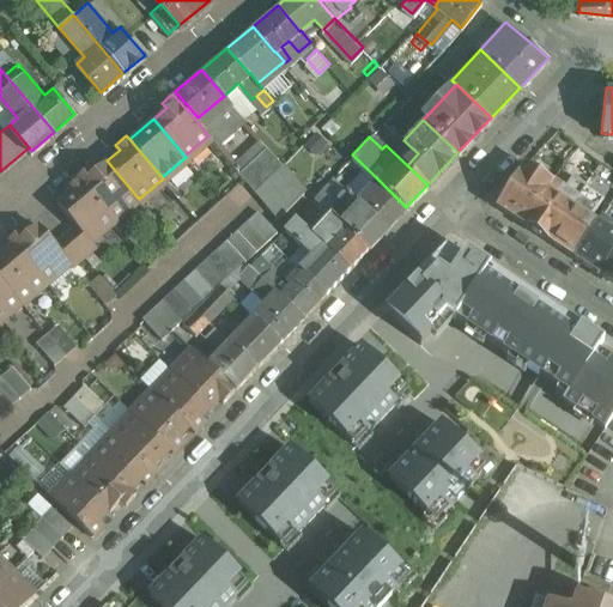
[(268,146),(241,171),(256,188),(281,163),(281,162),(268,146)]
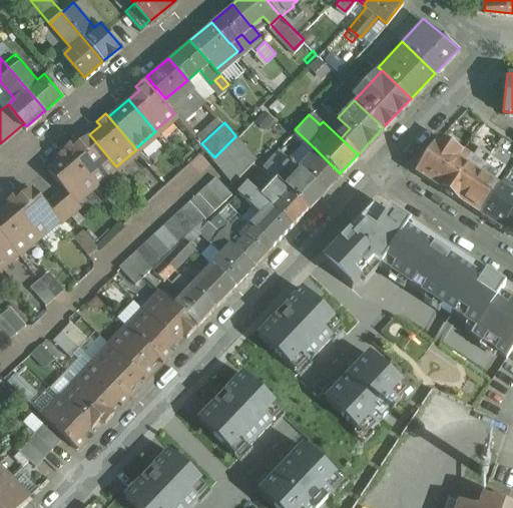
[(89,134),(88,133),(77,142),(74,138),(64,146),(94,181),(114,164),(89,134)]
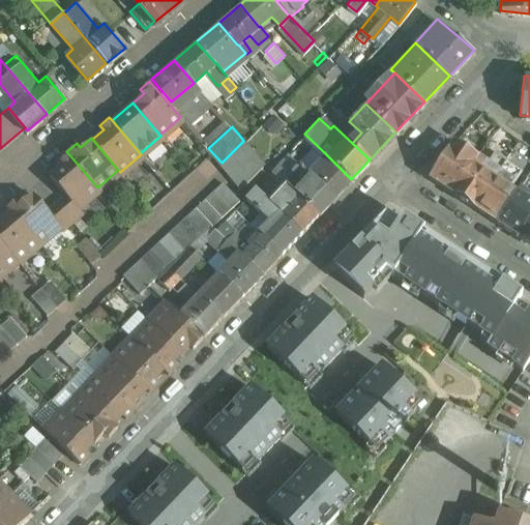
[(452,140),(440,159),(433,161),(429,168),(430,175),(452,190),(475,154),(452,140)]
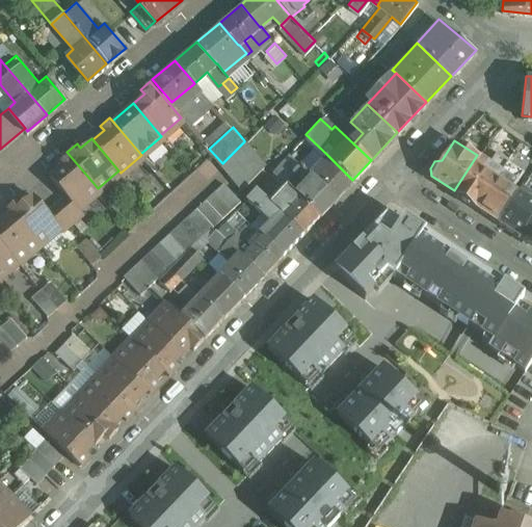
[(244,141),(222,163),(242,187),(264,164),(244,141)]
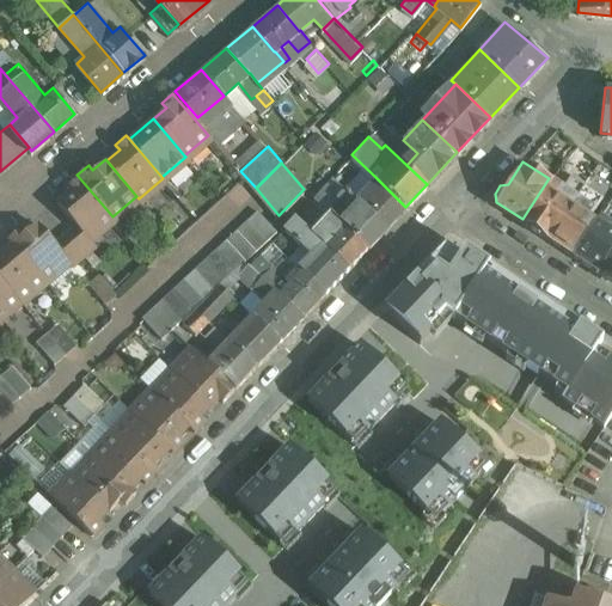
[(112,216),(77,175),(66,184),(71,189),(57,201),(75,222),(89,237),(112,216)]
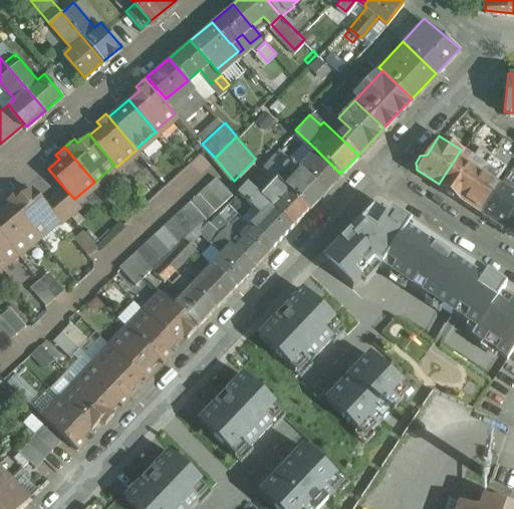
[(469,155),(461,150),(439,184),(460,198),(490,154),(490,153),(483,148),(478,148),(469,161),(469,164),(465,162),(469,155)]
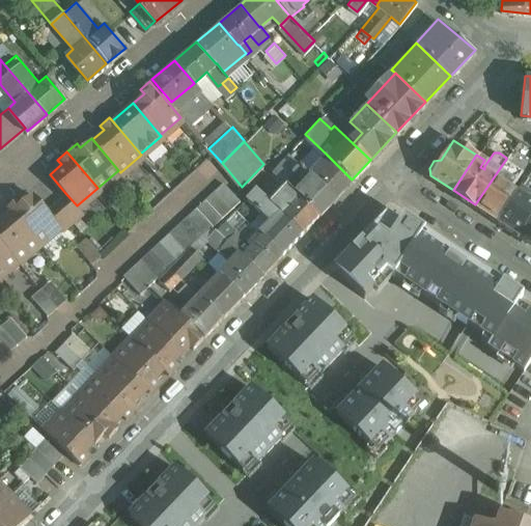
[(352,180),(326,154),(309,171),(335,196),(352,180)]
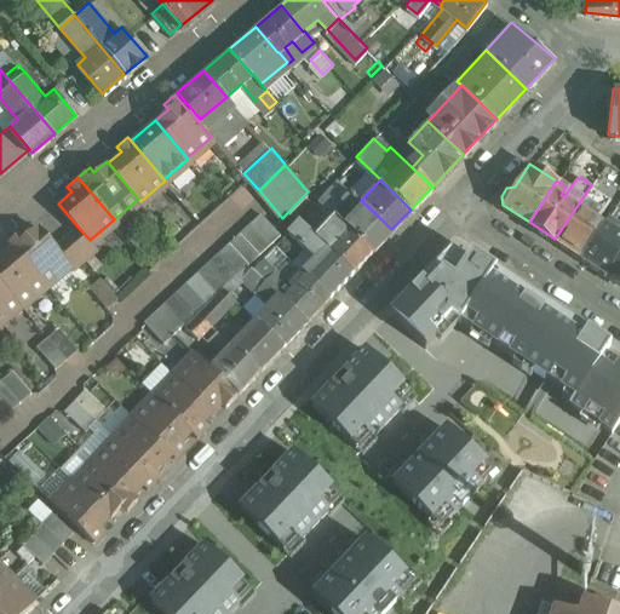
[(591,185),(555,239),(580,256),(603,222),(596,216),(609,198),(591,185)]
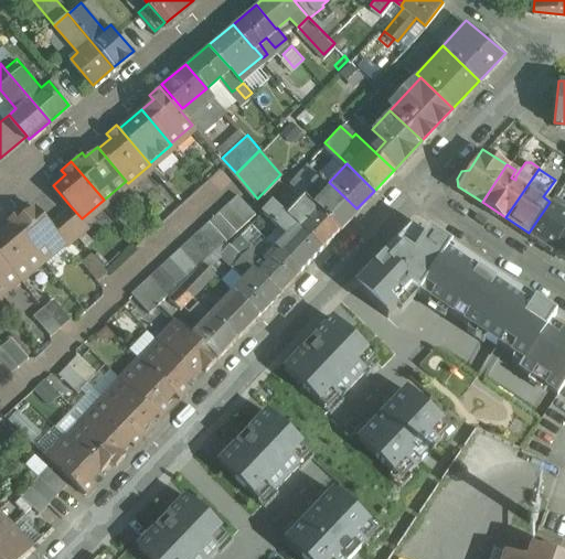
[(329,182),(324,179),(321,183),(327,190),(313,203),(339,227),(356,208),(329,182)]
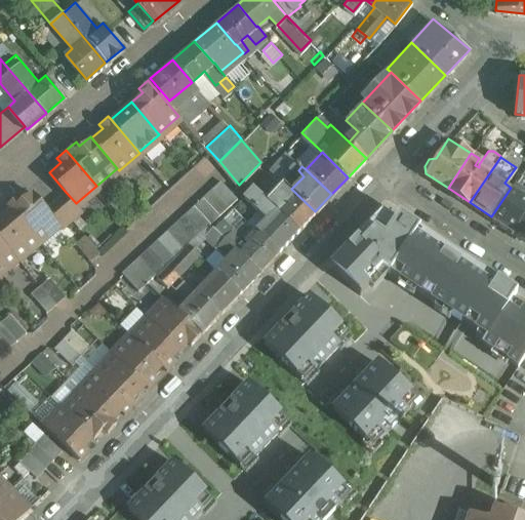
[(237,196),(220,177),(211,187),(228,204),(237,196)]
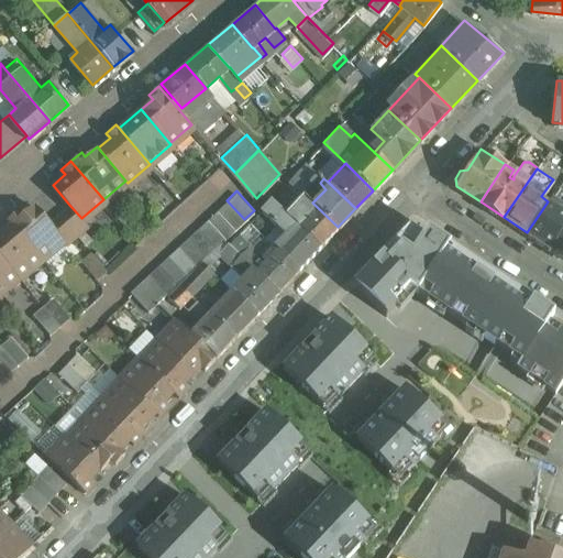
[(312,203),(304,194),(286,212),(320,245),(338,227),(312,203)]
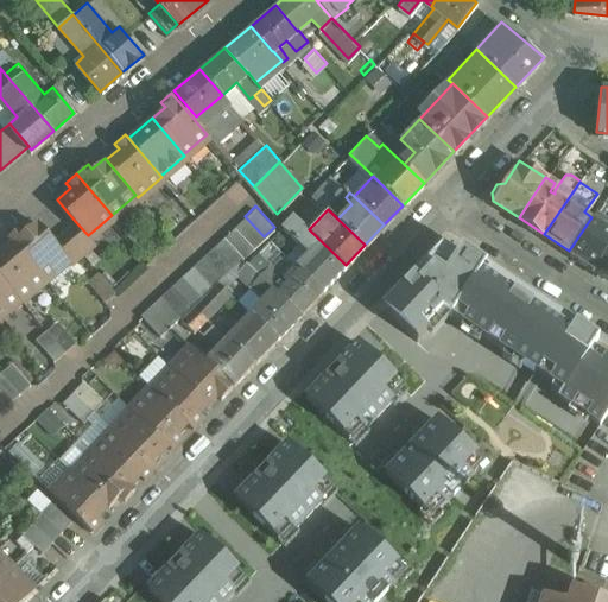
[(591,217),(569,251),(595,267),(607,246),(607,228),(601,225),(606,216),(596,210),(591,217)]
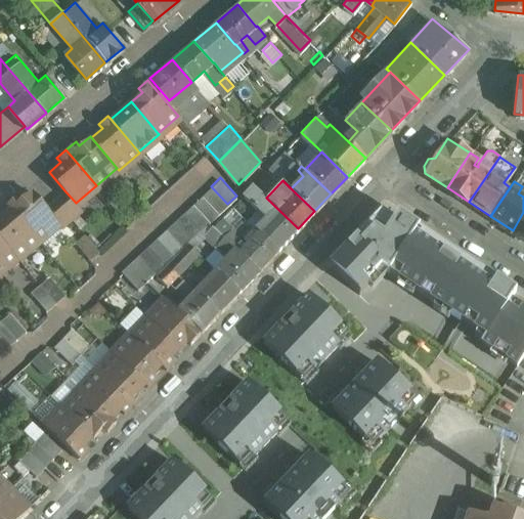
[(266,198),(252,184),(244,193),(266,215),(256,227),(278,249),(298,228),(266,198)]
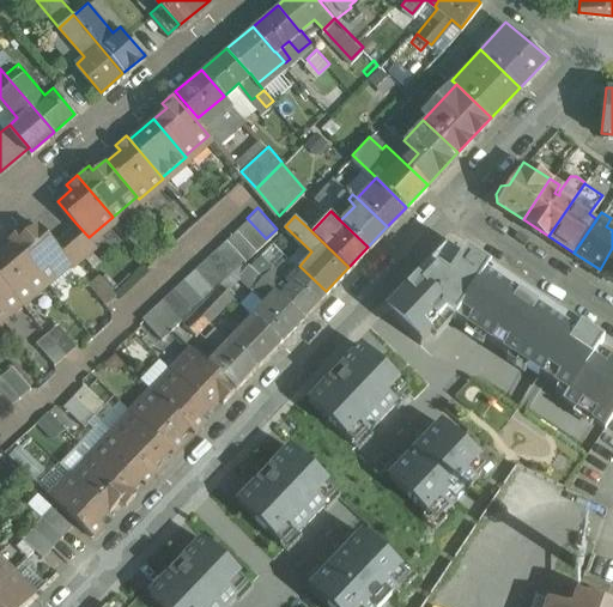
[(266,238),(247,218),(236,228),(256,248),(266,238)]
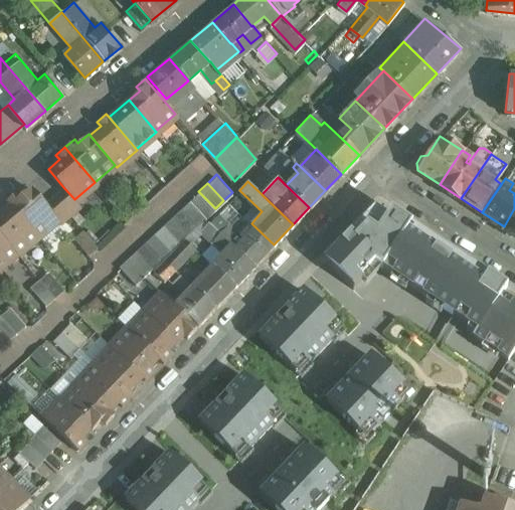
[(45,202),(31,186),(20,196),(17,191),(7,199),(11,204),(37,234),(57,218),(57,217),(45,202)]
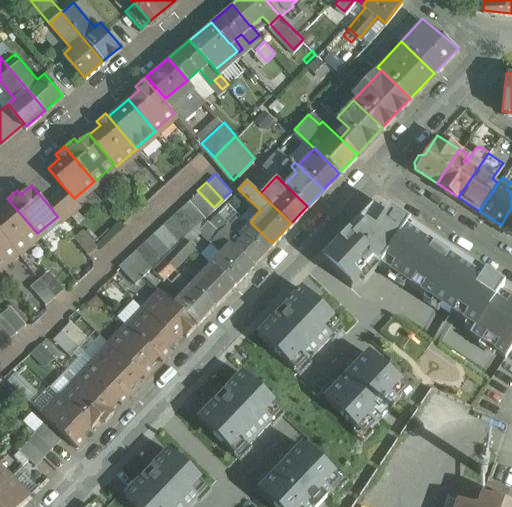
[(74,198),(63,186),(54,194),(70,212),(79,204),(74,198)]
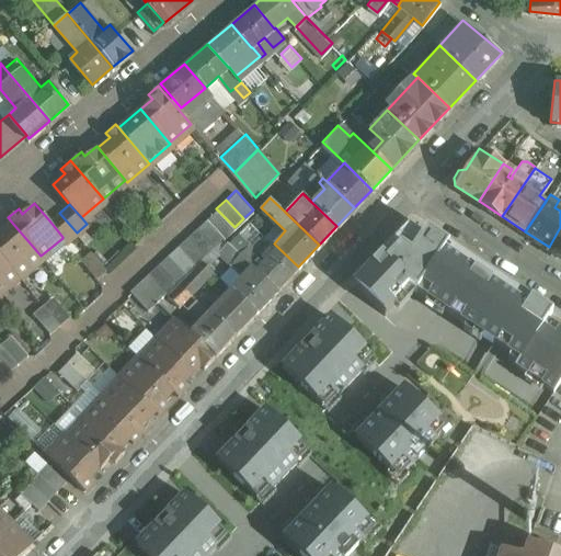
[(235,227),(216,208),(206,217),(225,236),(235,227)]
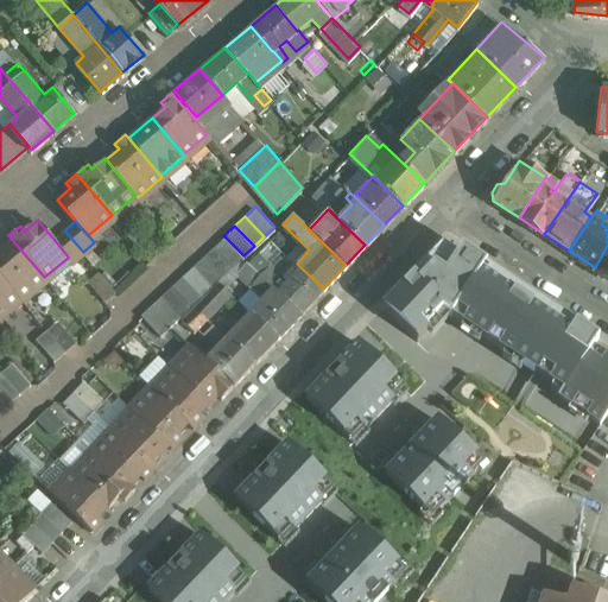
[(595,335),(445,227),(385,311),(447,356),(463,334),(550,397),(569,372),(595,335)]
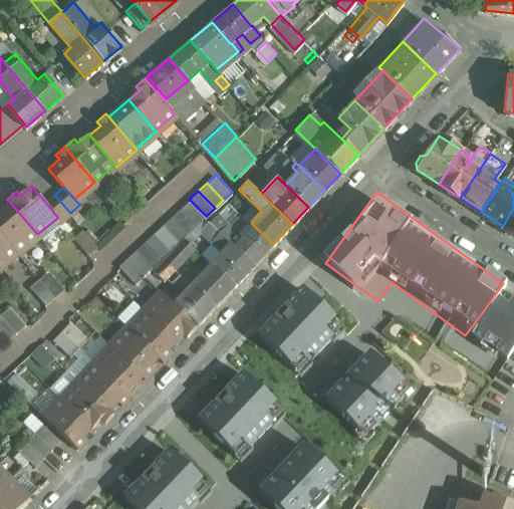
[(70,213),(54,195),(45,202),(57,217),(57,218),(60,221),(70,213)]
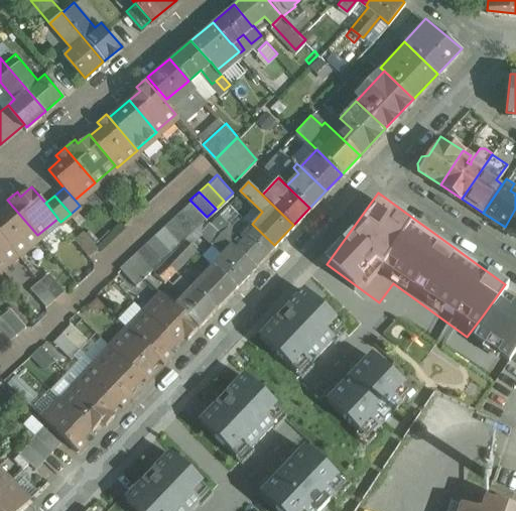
[(207,217),(189,200),(181,208),(198,226),(207,217)]
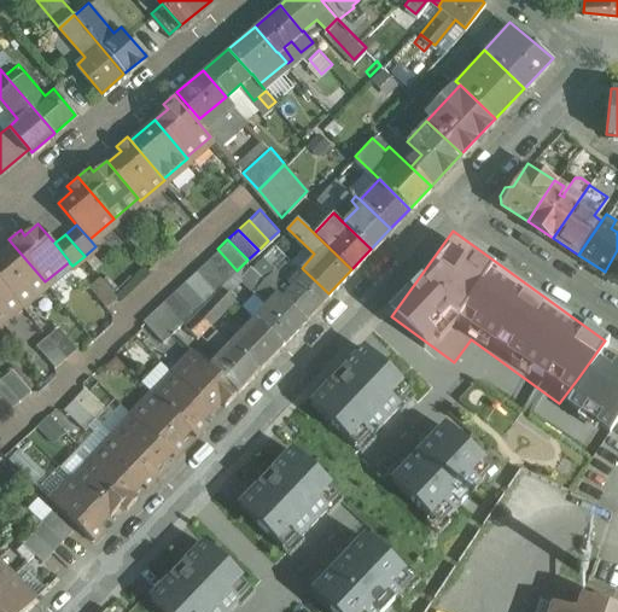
[(13,245),(0,256),(0,255),(0,278),(19,301),(21,302),(45,281),(13,245)]
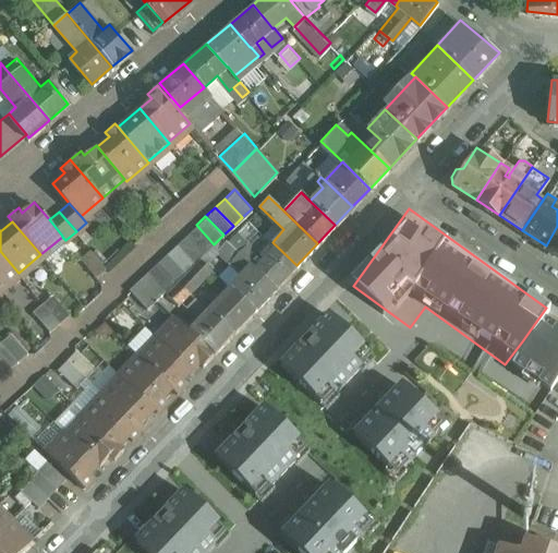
[(214,244),(196,225),(186,233),(204,253),(214,244)]
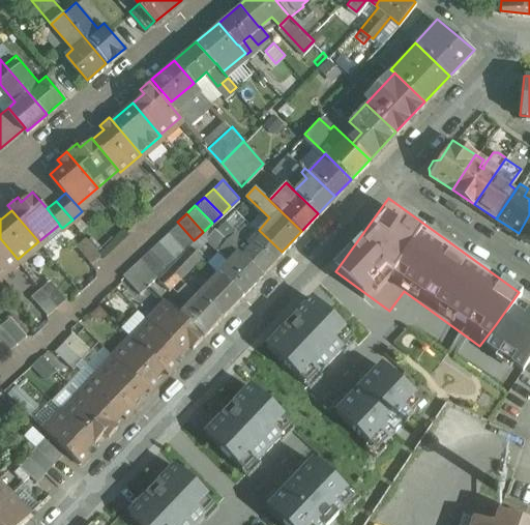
[(529,214),(519,233),(529,240),(529,214)]
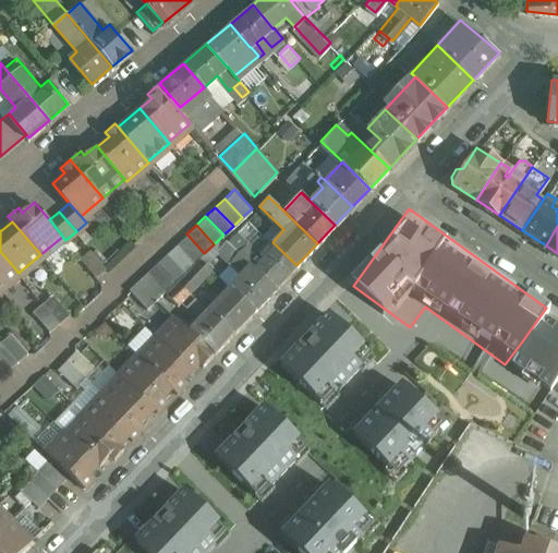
[(204,253),(186,233),(177,242),(194,262),(204,253)]
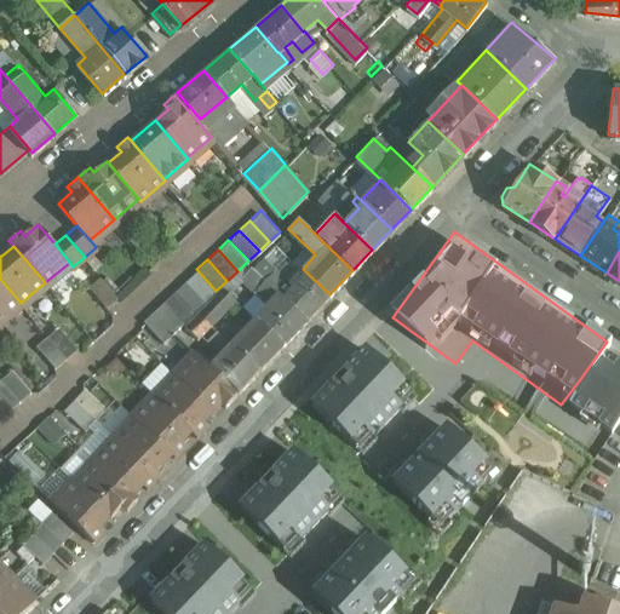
[(329,294),(303,269),(290,282),(267,259),(256,271),(306,319),(329,294)]
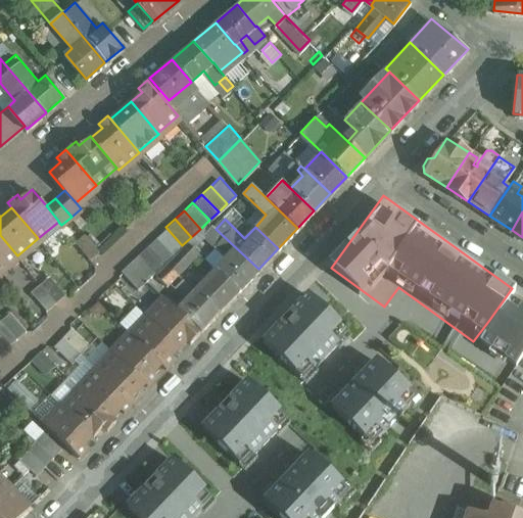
[(216,229),(210,224),(202,233),(227,255),(217,268),(239,289),(258,269),(216,229)]
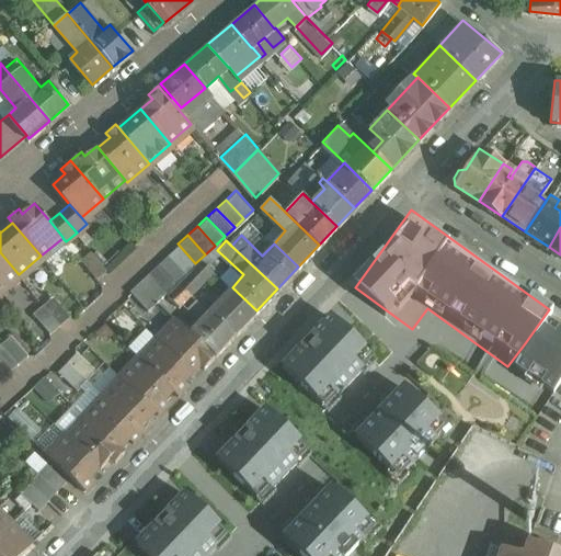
[(195,263),(178,244),(168,253),(186,272),(195,263)]
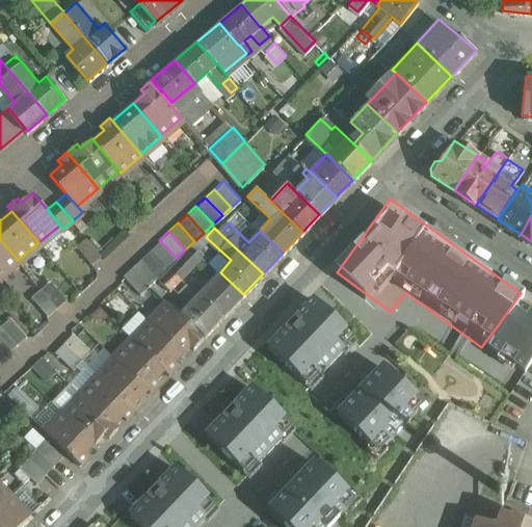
[(0,239),(0,272),(17,259),(0,239)]
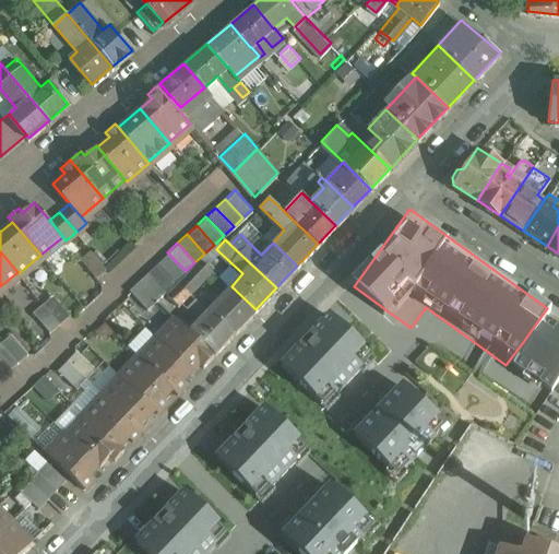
[(186,271),(167,252),(157,261),(176,280),(186,271)]
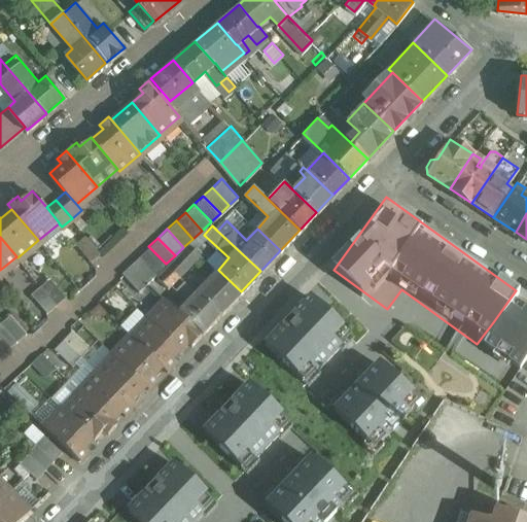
[(189,243),(168,265),(179,274),(200,252),(189,243)]
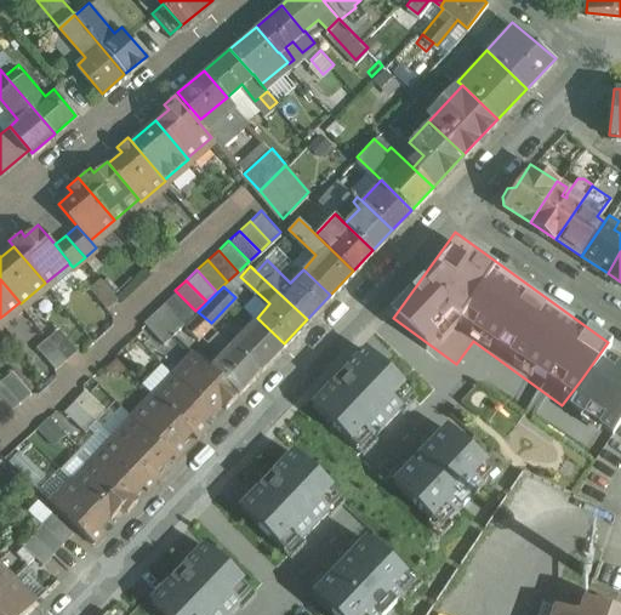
[(195,311),(175,290),(165,300),(184,320),(195,311)]
